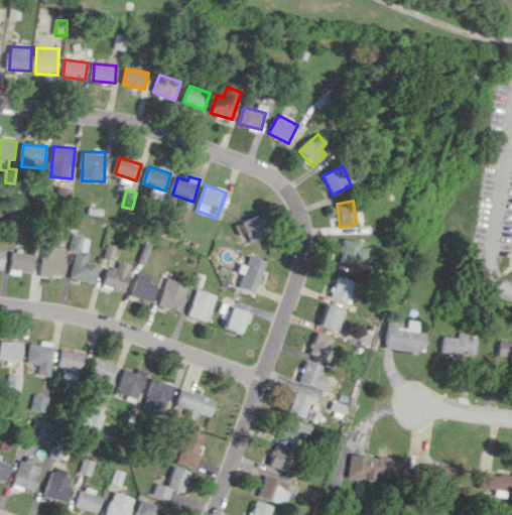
[(235,225),(239,236),(247,233),(251,242),(266,237),(258,217),(235,225)]
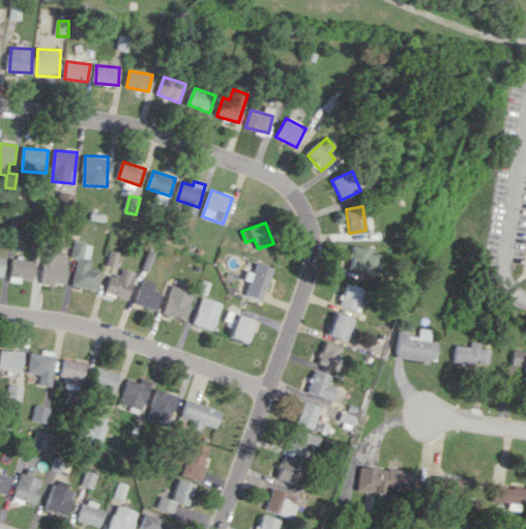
[(101,271),(90,269),(94,244),(78,242),(70,286),(99,291),(101,271)]
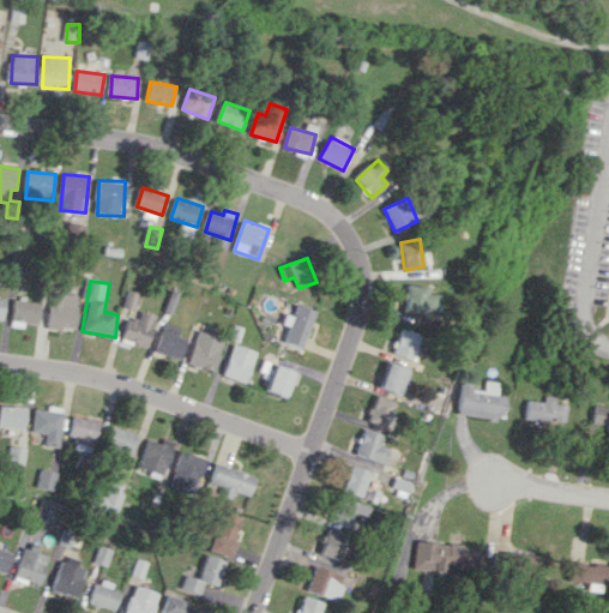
[(438,313),(439,294),(427,294),(427,287),(406,286),(405,312),(438,313)]
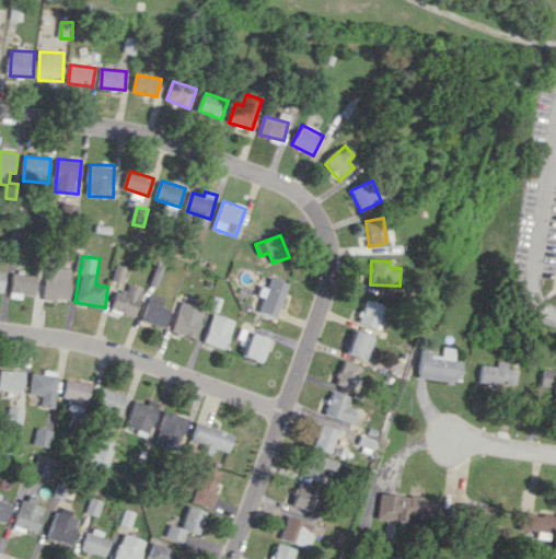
[(126,282),(128,267),(117,266),(115,281),(126,282)]
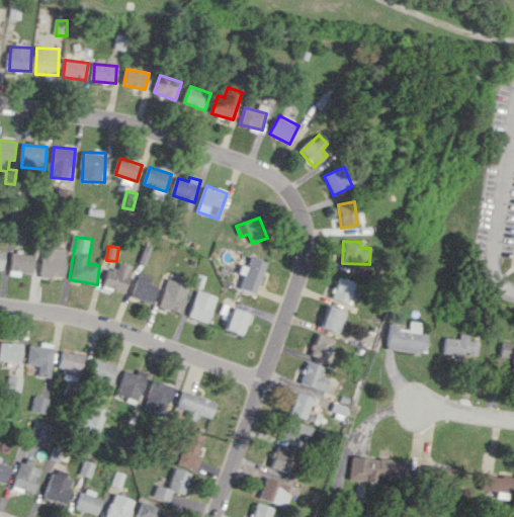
[(66,278),(67,249),(44,248),(43,277),(66,278)]
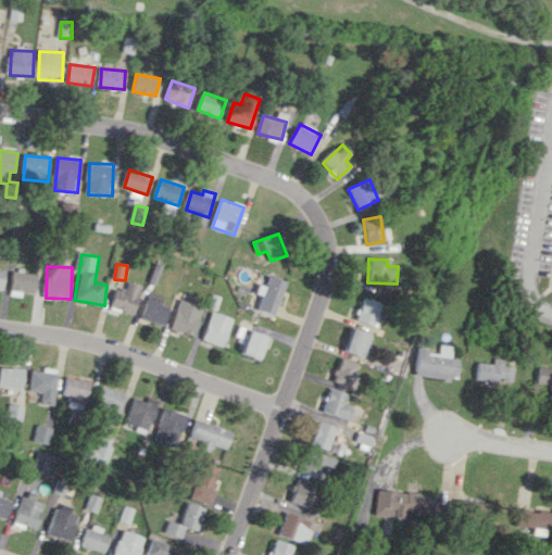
[(37,293),(38,274),(14,272),(13,291),(37,293)]
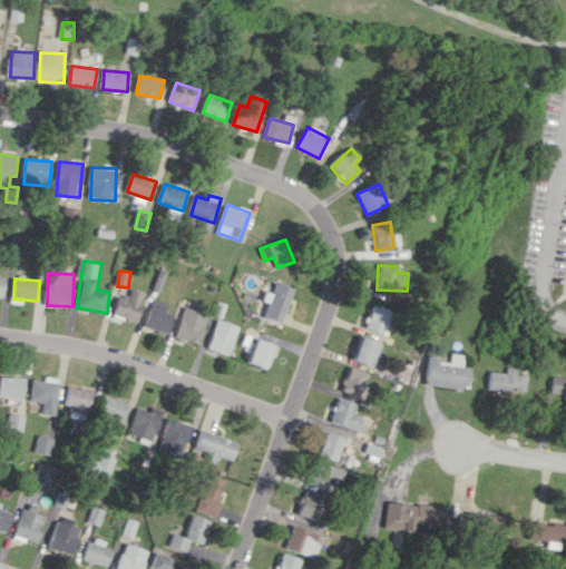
[(270,303),(264,317),(282,323),(293,288),(276,283),(272,294),(265,292),(262,301),(270,303)]
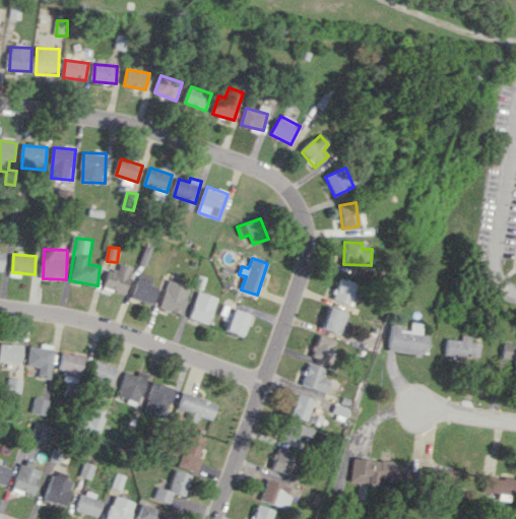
[(133,266),(121,264),(119,271),(109,269),(106,288),(128,293),(133,266)]
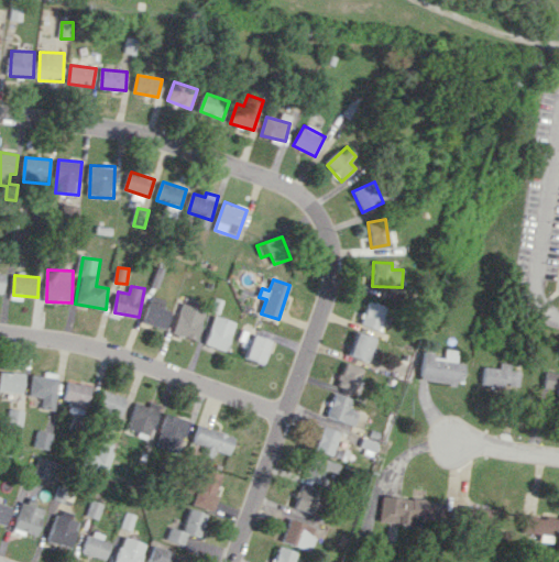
[(165,309),(167,301),(152,296),(143,323),(167,330),(173,311),(165,309)]
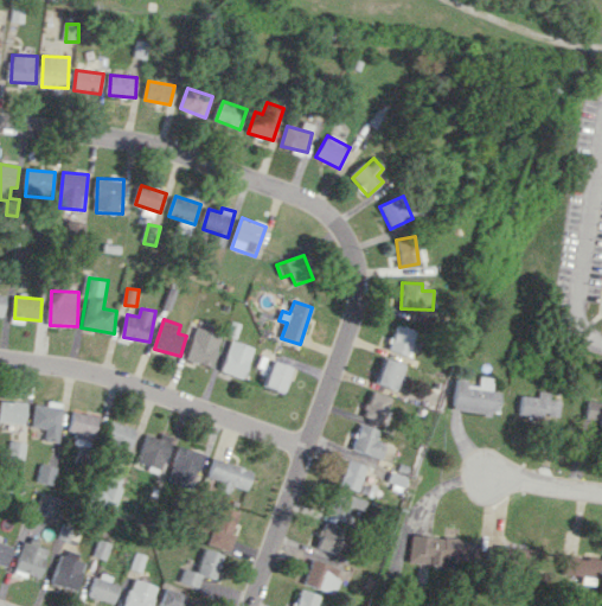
[(415,331),(395,325),(388,351),(408,357),(415,331)]
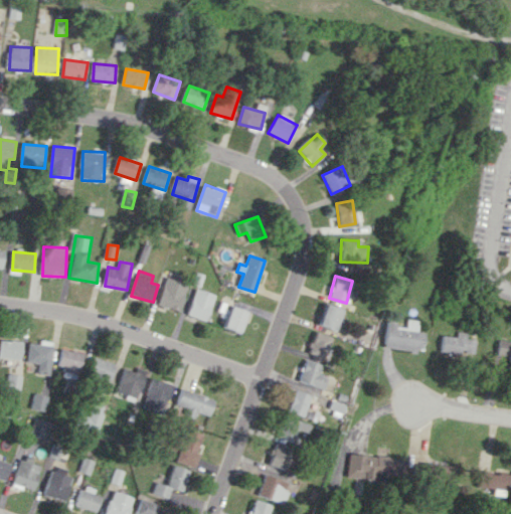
[(159,305),(180,312),(189,285),(168,278),(159,305)]
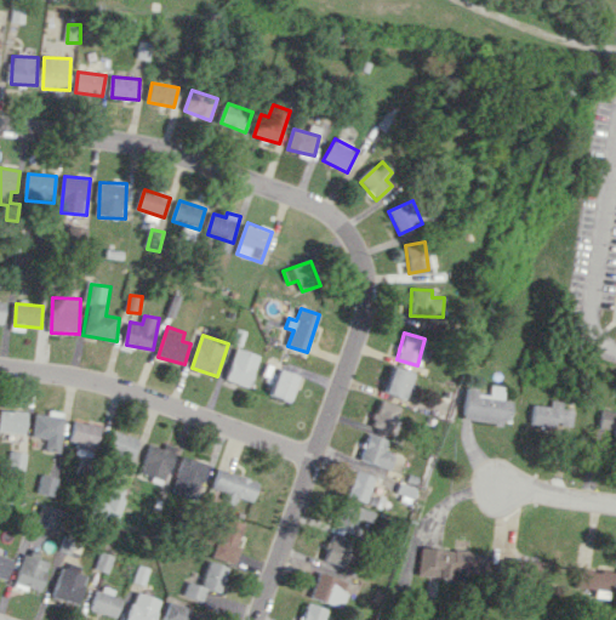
[(260,356),(238,348),(228,380),(250,387),(260,356)]
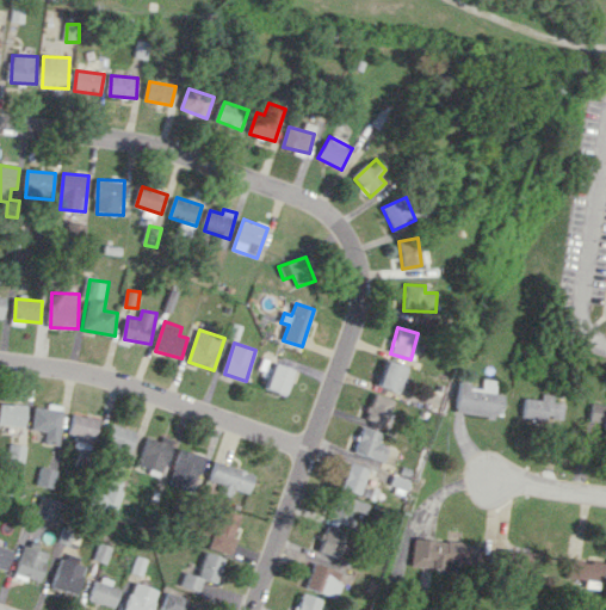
[(377,387),(399,393),(404,367),(384,362),(377,387)]
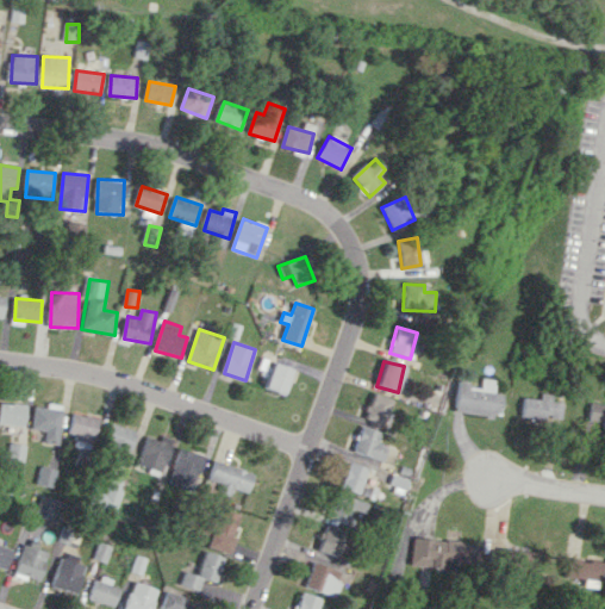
[(291,367),(270,364),(266,390),(286,395),(291,367)]
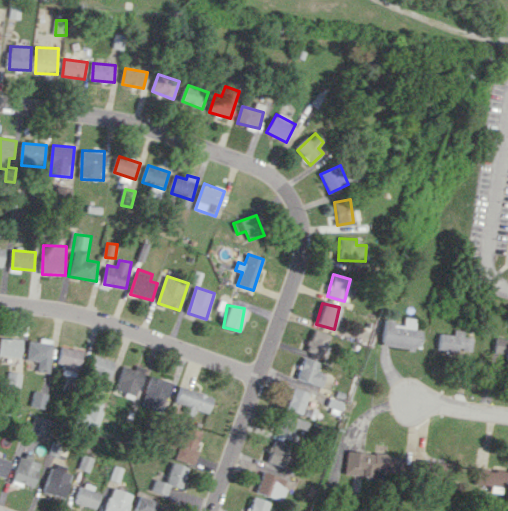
[(380,345),(419,350),(421,331),(414,330),(415,319),(403,318),(402,326),(392,325),(393,321),(383,320),(380,345)]
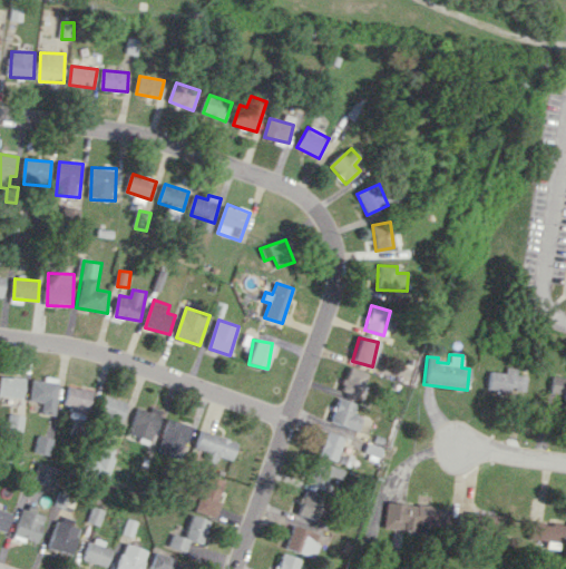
[(367,373),(349,368),(342,391),(360,396),(367,373)]
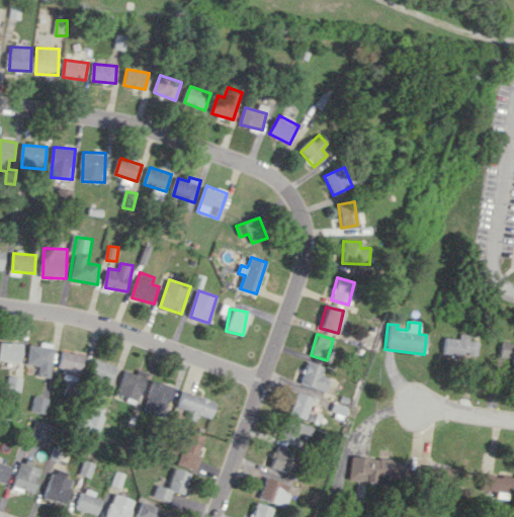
[(443,354),(479,357),(481,342),(472,341),(472,335),(460,334),(459,339),(444,338),(443,354)]
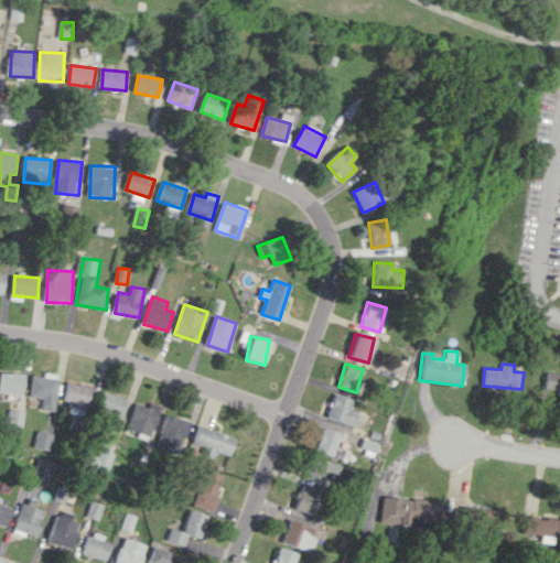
[(0,387),(0,391),(24,394),(27,376),(2,372),(0,387)]
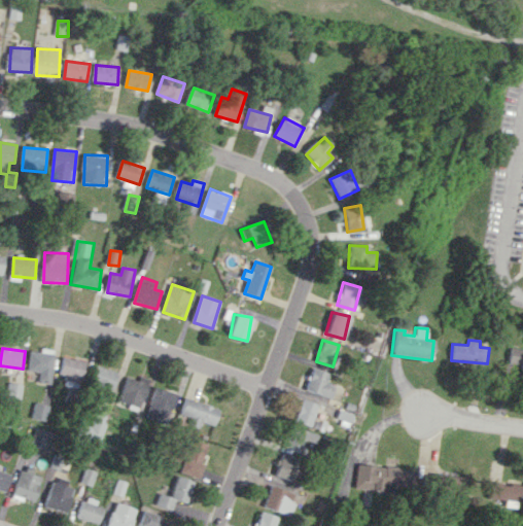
[(41,373),(40,383),(54,384),(57,350),(43,349),(42,352),(31,351),(29,372),(41,373)]
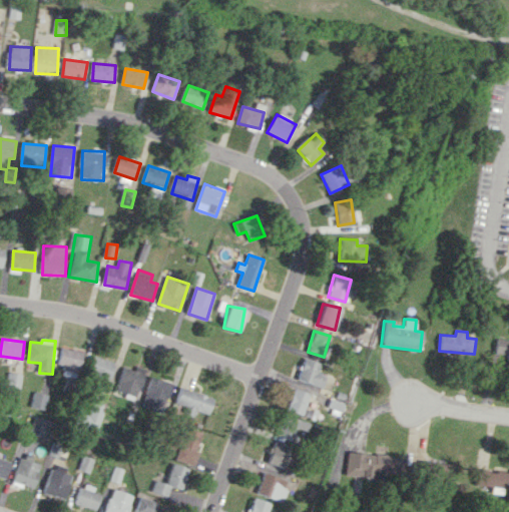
[(508,342),(498,341),(496,359),(508,360),(508,342)]
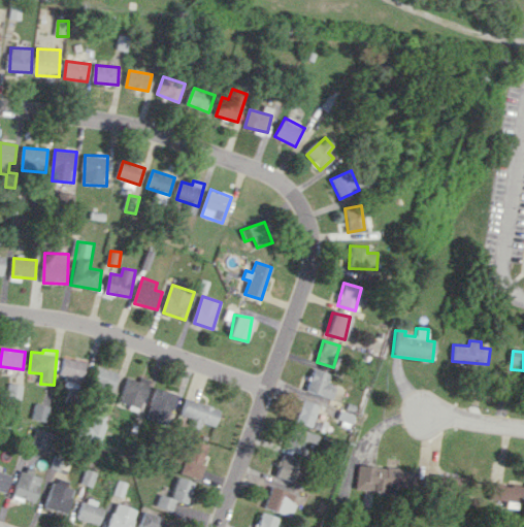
[(62,375),(68,377),(66,387),(82,390),(87,362),(65,358),(62,375)]
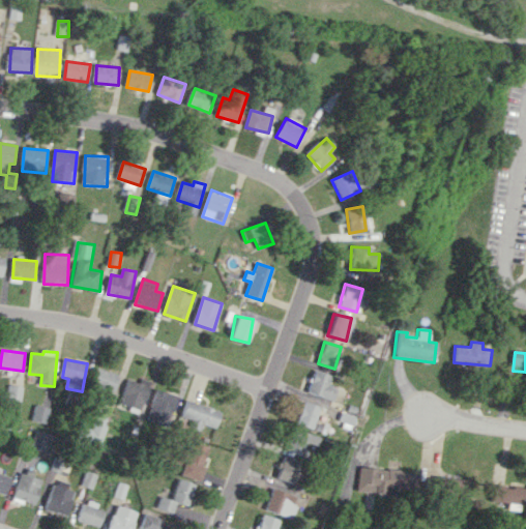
[(120,375),(99,368),(91,394),(112,402),(120,375)]
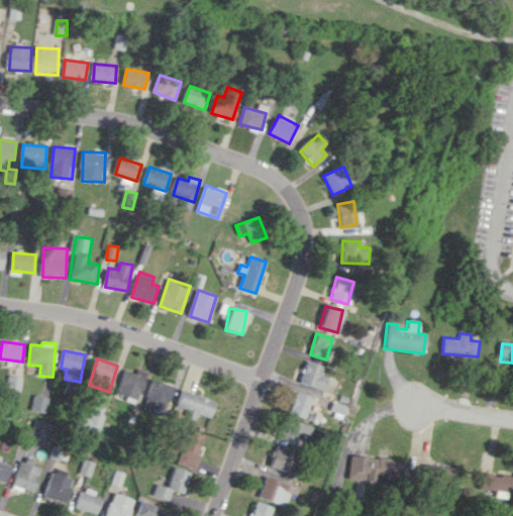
[(321,375),(324,368),(307,362),(300,382),(324,391),(329,377),(321,375)]
